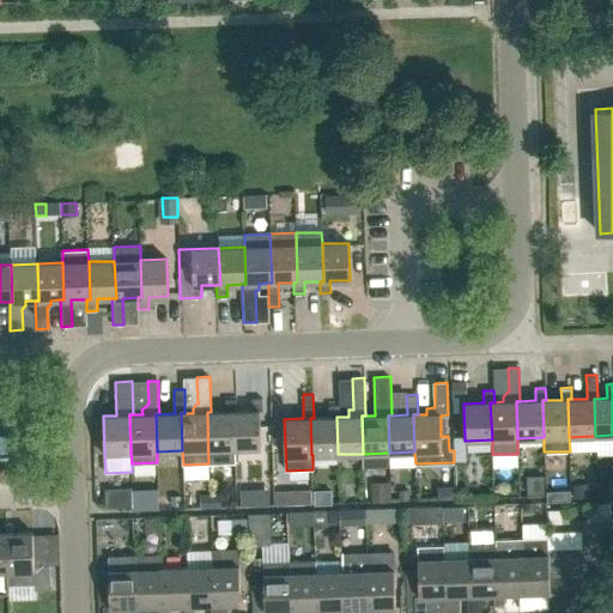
[(236,399),(225,400),(226,412),(211,412),(207,412),(208,463),(235,462),(235,449),(232,411),(236,411),(236,399)]
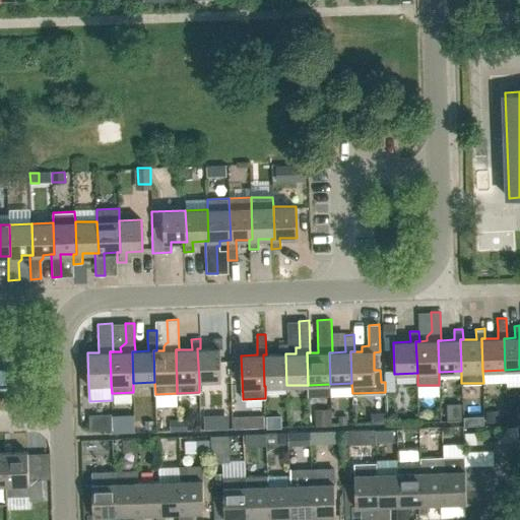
[(222,348),(222,338),(213,338),(213,348),(200,348),(197,348),(199,381),(221,380),(220,348),(222,348)]
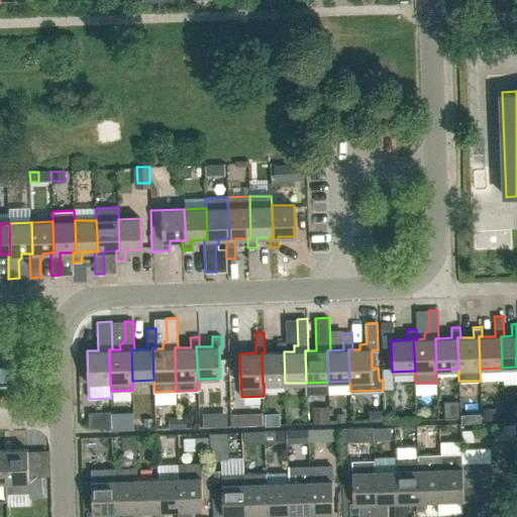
[(287,351),(286,341),(278,341),(278,351),(265,352),(262,352),(263,384),(264,384),(285,383),(284,351),(287,351)]
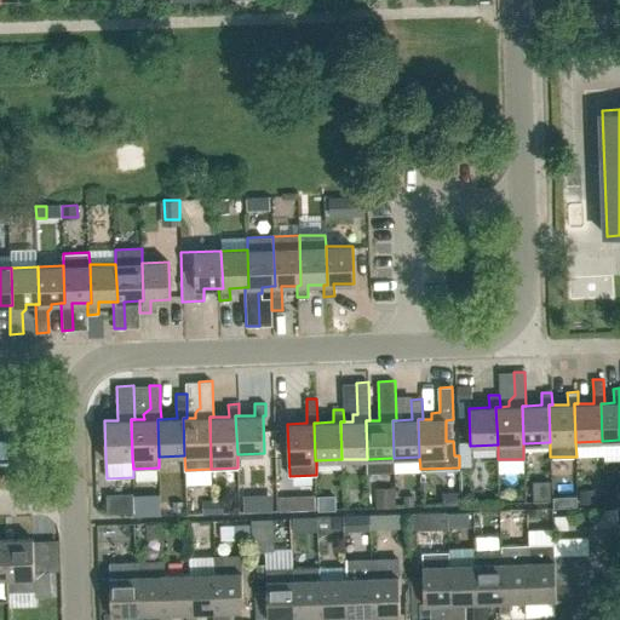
[(107,512),(133,512),(133,494),(107,494),(107,512)]
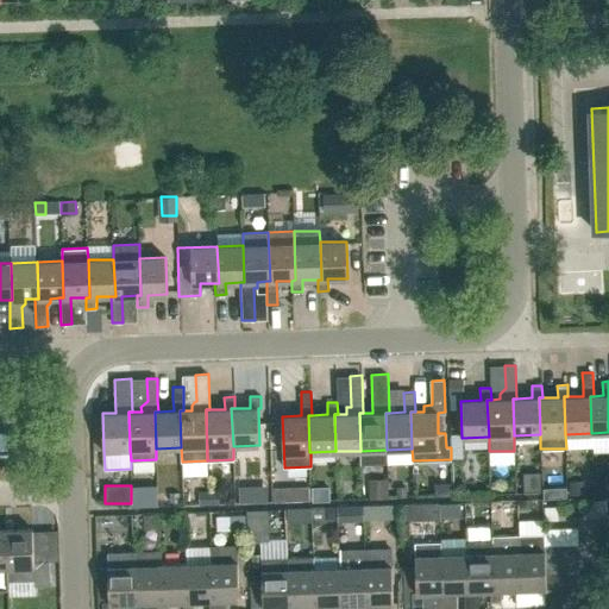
[(131,507),(158,506),(157,485),(131,487),(131,503),(131,507)]
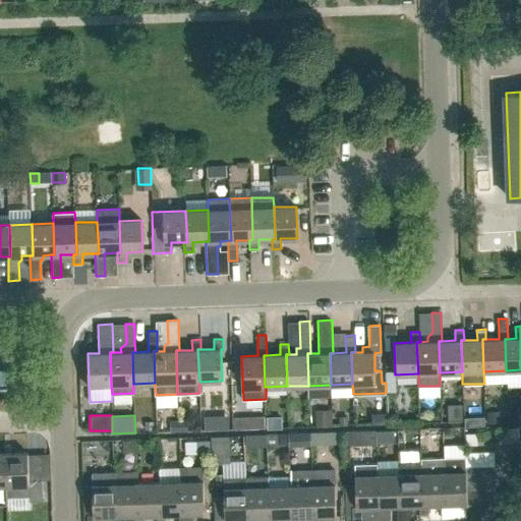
[(205,417),(205,430),(213,430),(213,416),(205,417)]
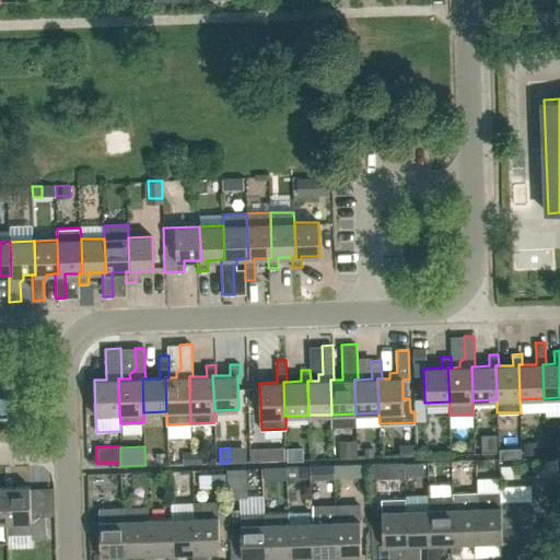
[(268,448),(252,448),(252,462),(268,461),(268,448)]
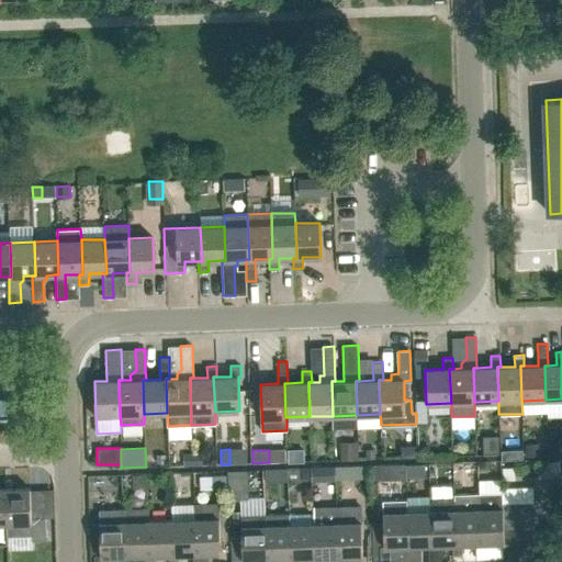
[(514,460),(524,460),(524,450),(513,450),(514,460)]
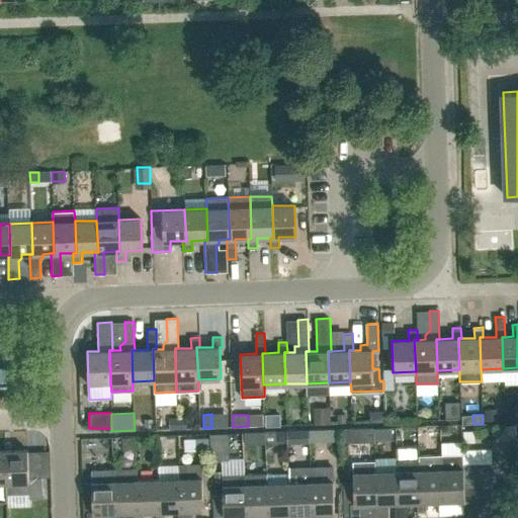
[(357,428),(341,429),(342,441),(358,440),(357,428)]
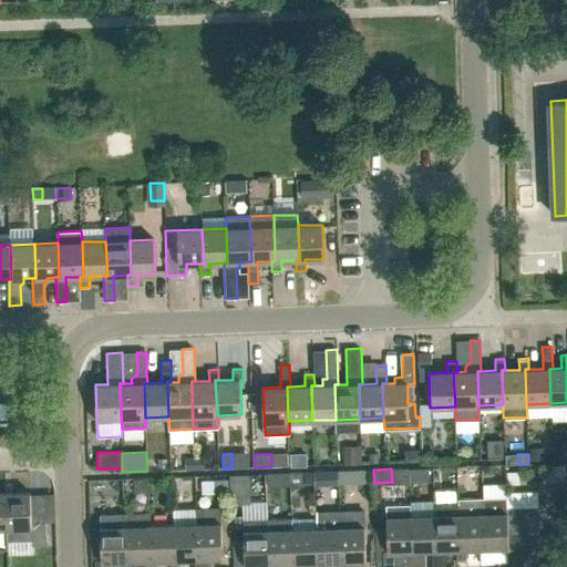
[(350,484),(350,471),(338,471),(338,484),(350,484)]
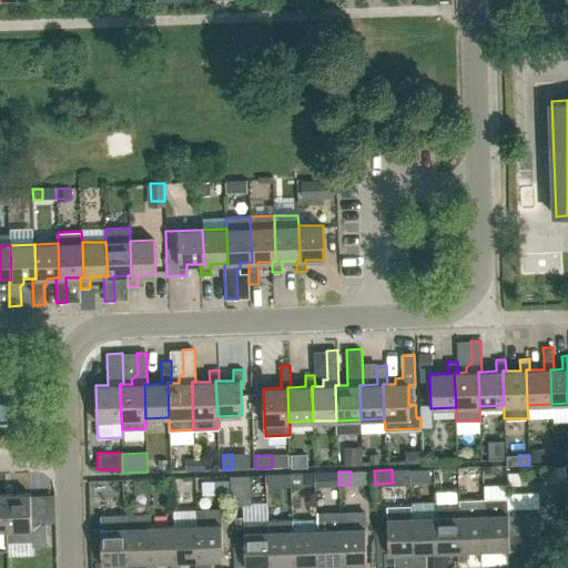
[(208,489),(223,488),(222,473),(206,474),(208,489)]
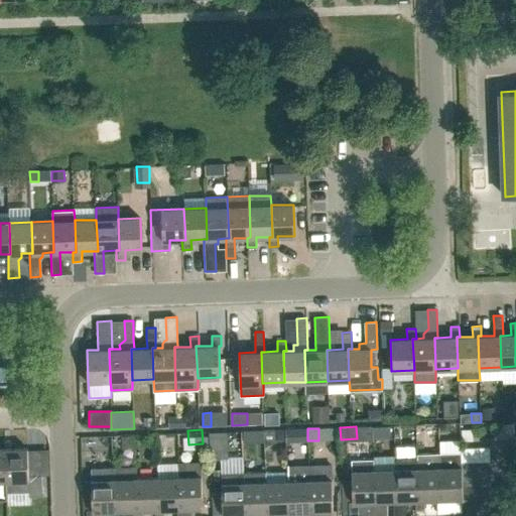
[(295,429),(285,429),(286,441),(296,441),(295,429)]
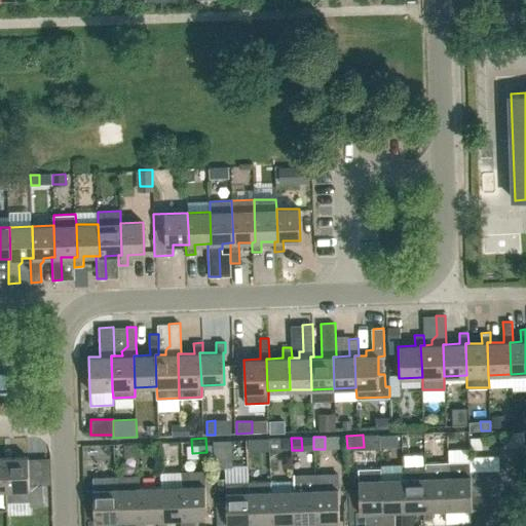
[(441,441),(441,455),(461,455),(461,442),(441,441)]
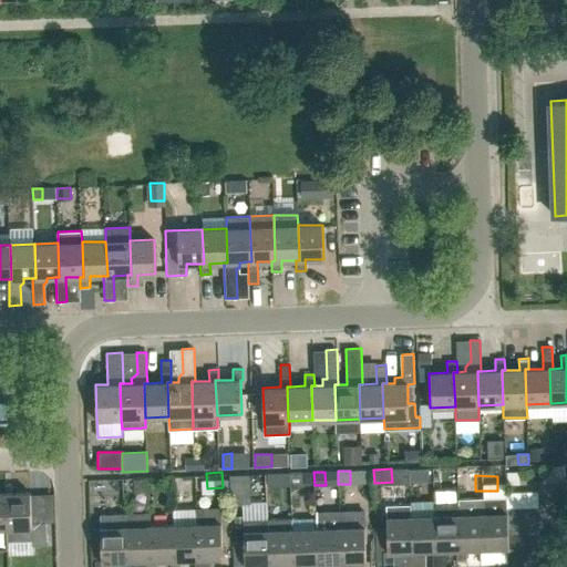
[(31,523),(30,493),(6,494),(7,528),(7,542),(33,540),(33,546),(44,545),(43,523),(31,523)]
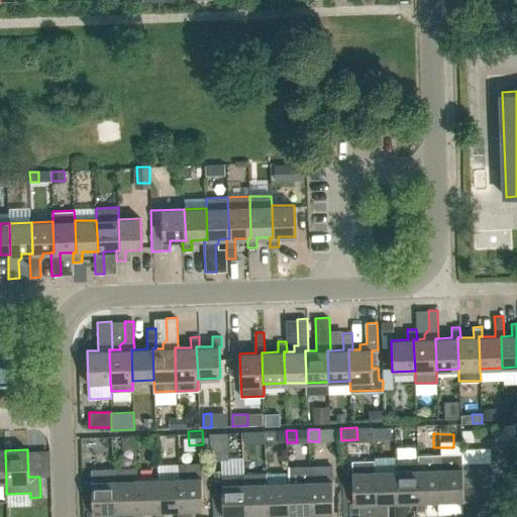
[(462,462),(461,452),(439,453),(441,500),(462,499),(461,462),(462,462)]
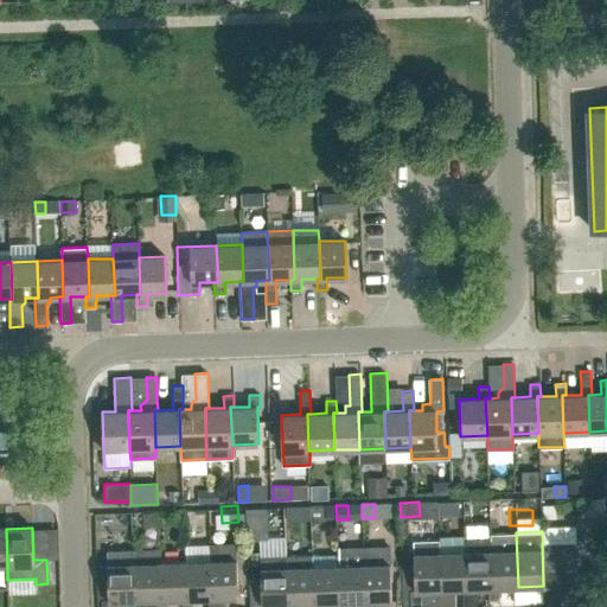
[(516,532),(490,534),(490,540),(491,550),(492,588),(489,588),(489,606),(499,606),(499,588),(518,587),(516,532)]
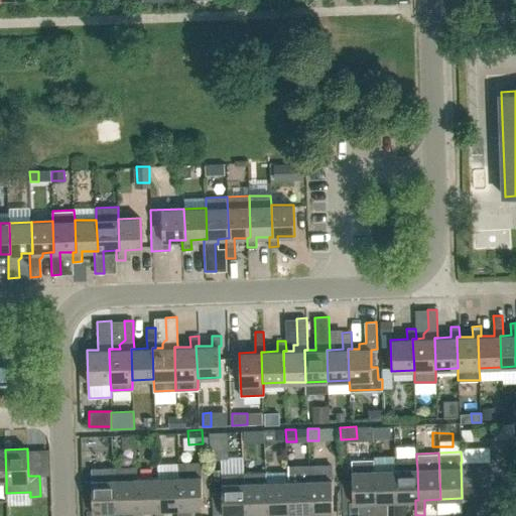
[(238,466),(238,454),(215,455),(216,467),(238,466)]
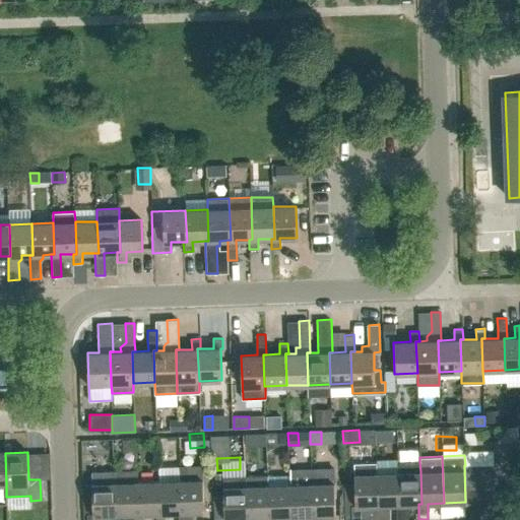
[(390,519),(390,505),(396,505),(400,504),(398,463),(398,459),(377,460),(377,473),(378,505),(375,505),(375,519),(390,519)]
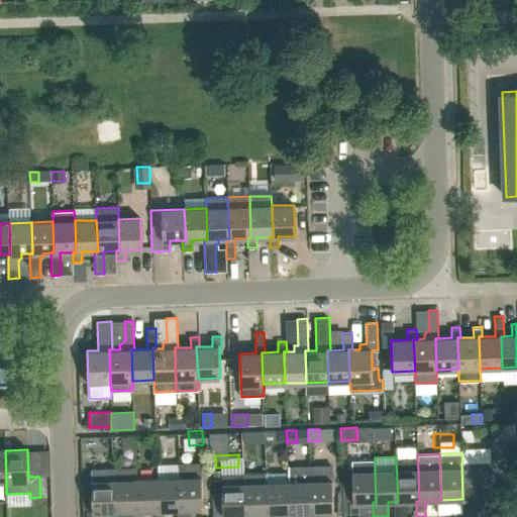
[(394,502),(395,512),(395,516),(405,516),(405,513),(410,507),(409,501),(416,501),(419,501),(418,469),(417,459),(396,460),(398,501),(394,502)]
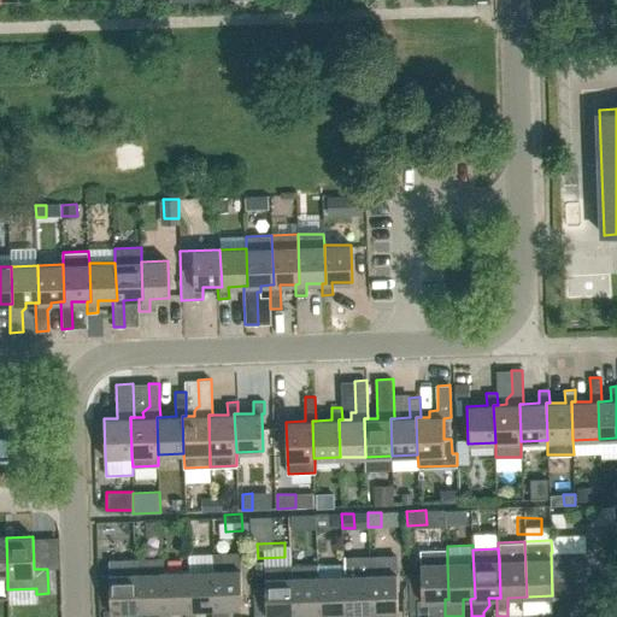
[(583,581),(587,581),(586,551),(552,552),(551,552),(552,595),(552,607),(583,606),(583,581)]
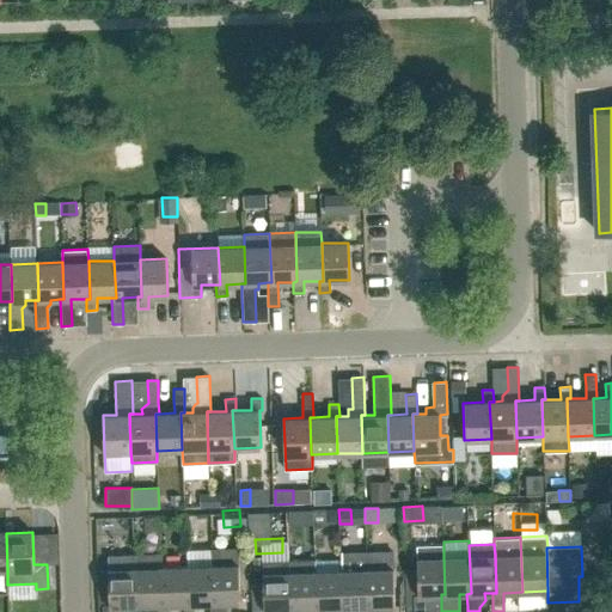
[(214,603),(210,603),(210,611),(227,611),(227,603),(240,601),(238,549),(212,550),(212,565),(214,603)]
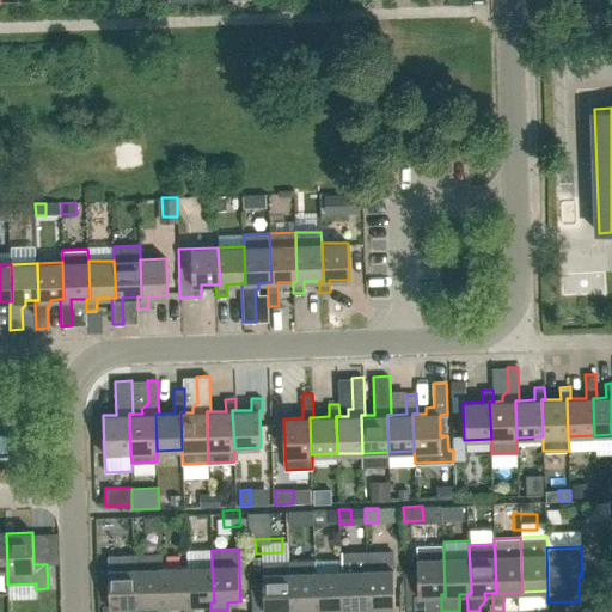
[(381,611),(383,606),(395,606),(393,550),(366,551),(368,607),(365,607),(365,611),(381,611)]
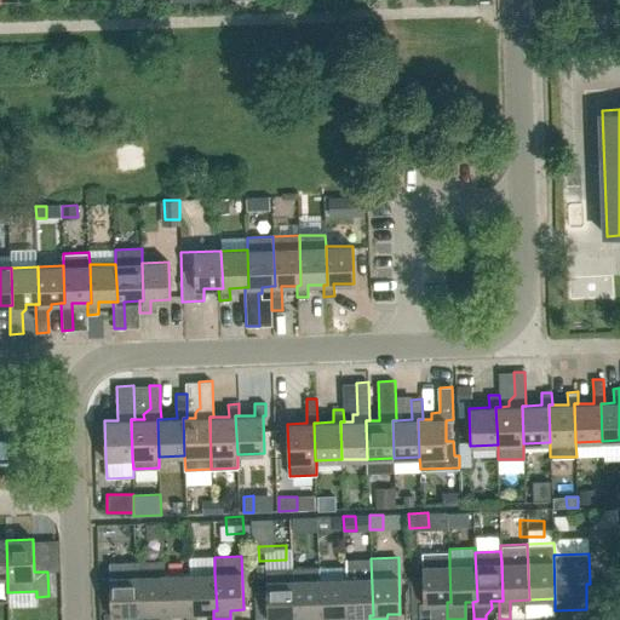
[(343,619),(354,619),(354,615),(369,615),(373,615),(371,558),(345,560),(345,566),(346,615),(343,615),(343,619)]
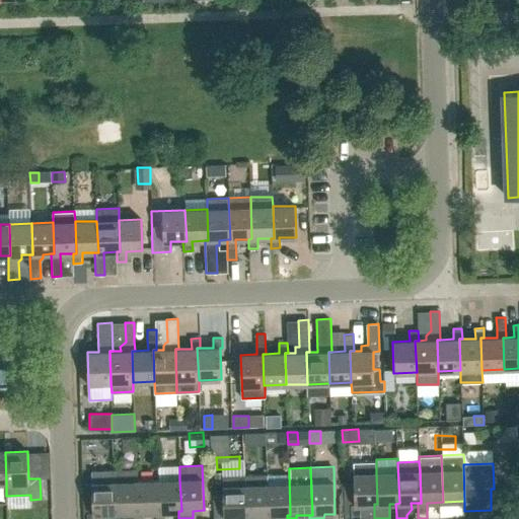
[(138,513),(136,482),(136,469),(115,470),(115,482),(116,513),(113,514),(113,518),(128,518),(128,513),(134,513),(138,513)]
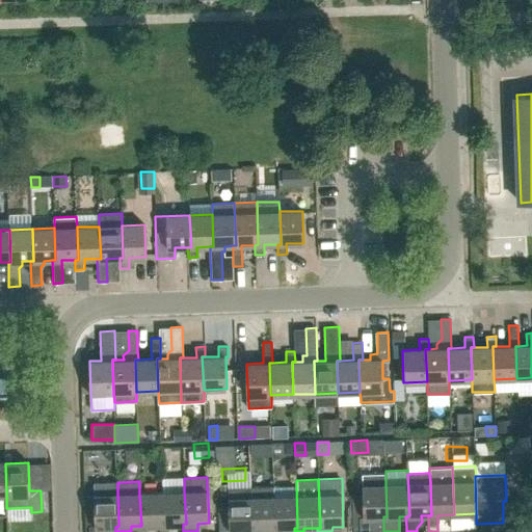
[(115,527),(118,526),(117,494),(117,482),(94,483),(94,495),(96,525),(89,526),(89,531),(105,531),(108,529),(108,527),(115,527)]
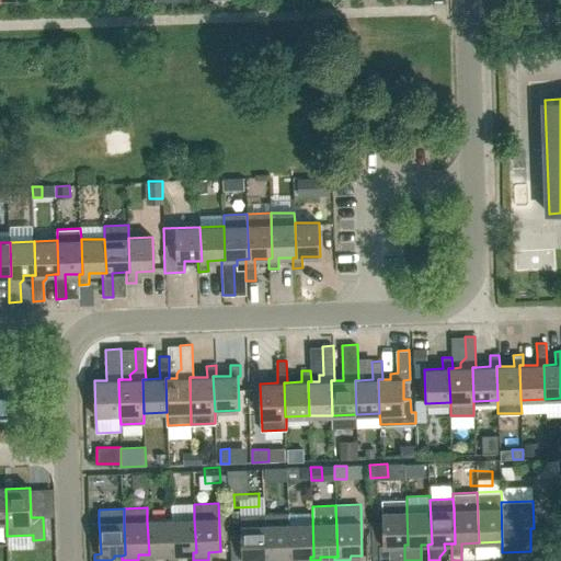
[(407,511),(382,512),(384,546),(379,546),(380,560),(377,560),(376,560),(390,560),(398,558),(398,546),(404,545),(408,545),(407,511)]
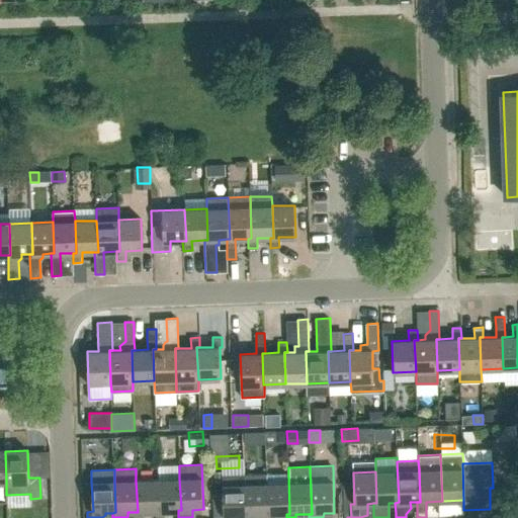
[(273,517),(273,515),(286,514),(289,514),(288,472),(266,473),(268,515),(265,515),(264,517),(273,517)]
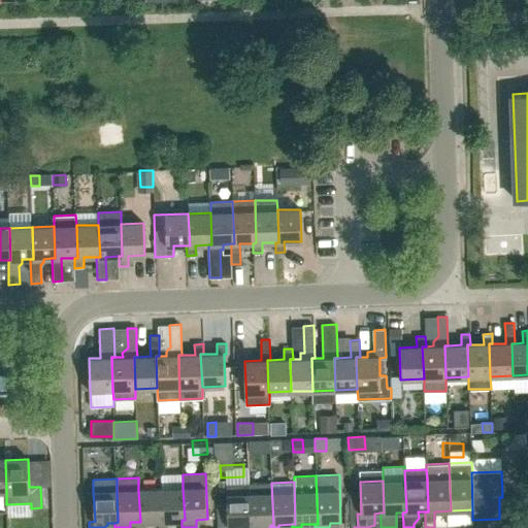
[(248,526),(248,527),(263,527),(263,525),(270,525),(273,525),(271,483),(250,484),(251,526),(248,526)]
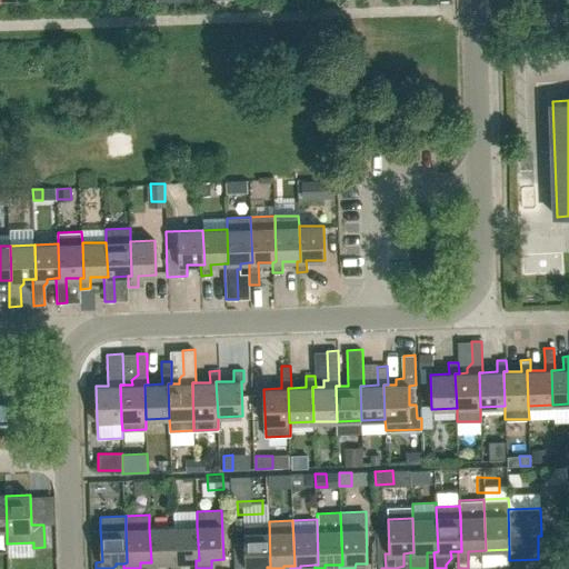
[(245,543),(233,543),(235,568),(252,568),(252,567),(267,567),(270,567),(269,521),(245,521),(245,543)]
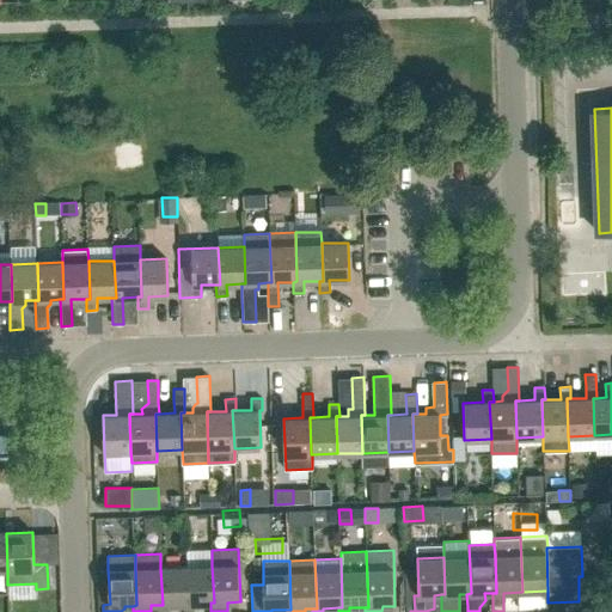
[(184,604),(184,611),(194,611),(195,604),(210,603),(214,603),(212,565),(187,567),(188,604),(184,604)]
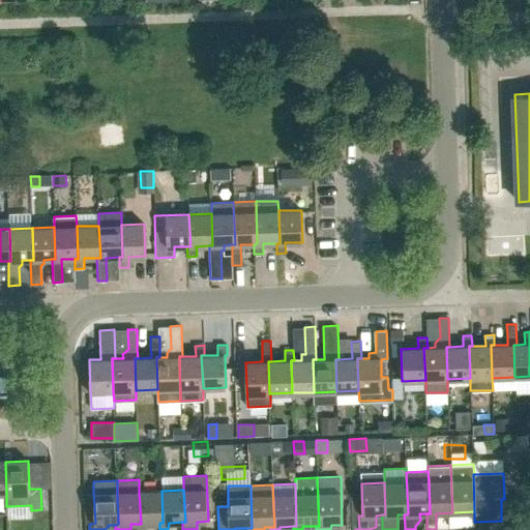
[(146,529),(146,523),(159,523),(163,523),(162,491),(139,492),(141,524),(137,524),(137,529),(146,529)]
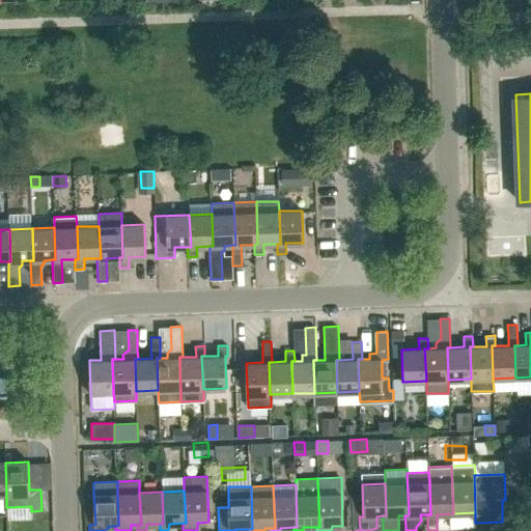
[(463,530),(464,522),(444,522),(443,530),(463,530)]
